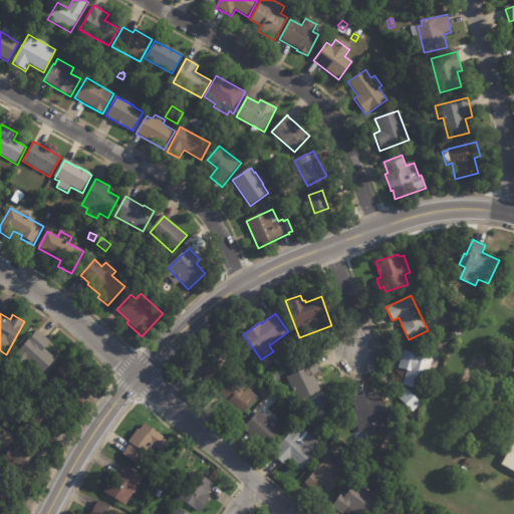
[(38,331),(49,341),(43,347),(54,357),(40,372),(16,350),(36,329),(38,331)]
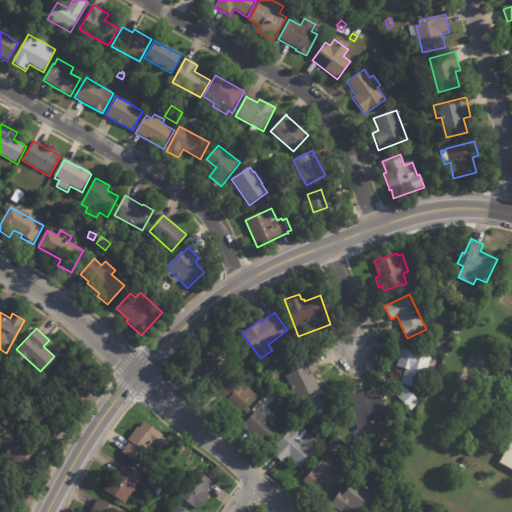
[(192,378),(182,368),(218,333),(229,344),(213,359),(224,370),(210,383),(200,372),(193,379),(192,378)]
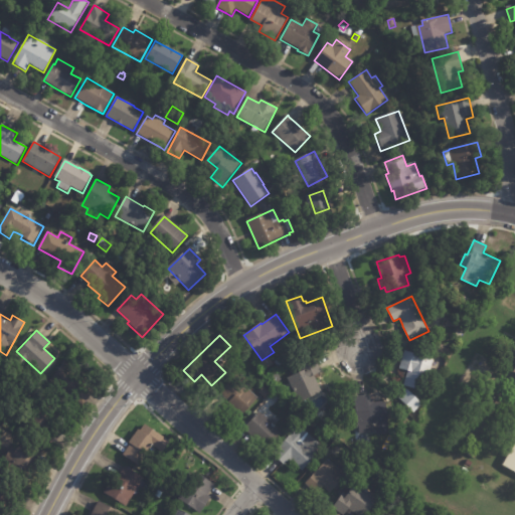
[(430,357),(435,359),(424,391),(404,385),(408,371),(400,368),(405,351),(430,357)]
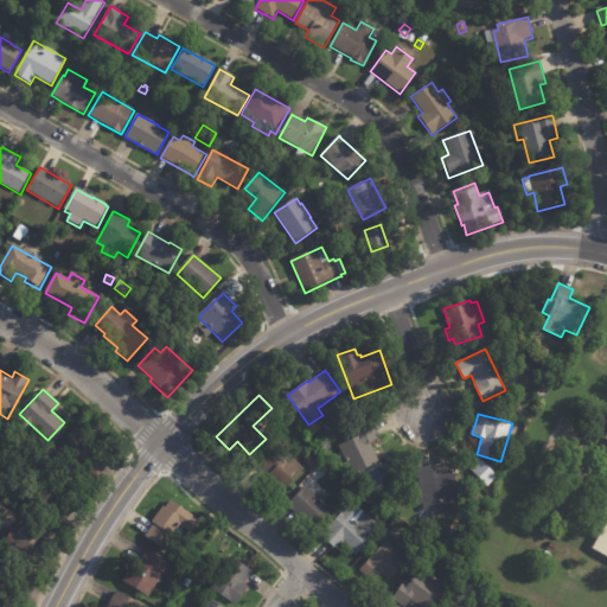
[(305,428),(315,420),(323,429),(312,438),(305,428)]
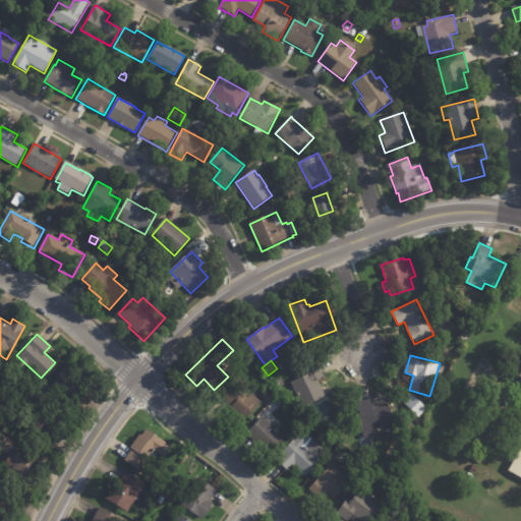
[(321,364),(326,375),(319,380),(326,396),(303,406),(292,382),(306,375),(304,371),(321,364)]
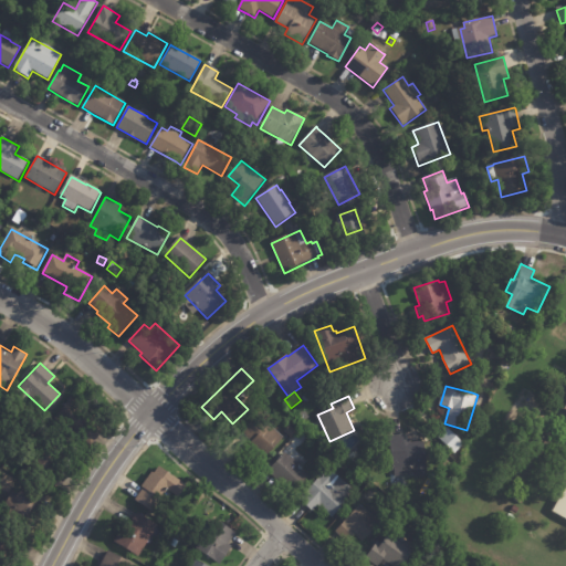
[(100,429),(90,443),(55,417),(70,397),(84,407),(82,410),(94,419),(92,422),(100,429)]
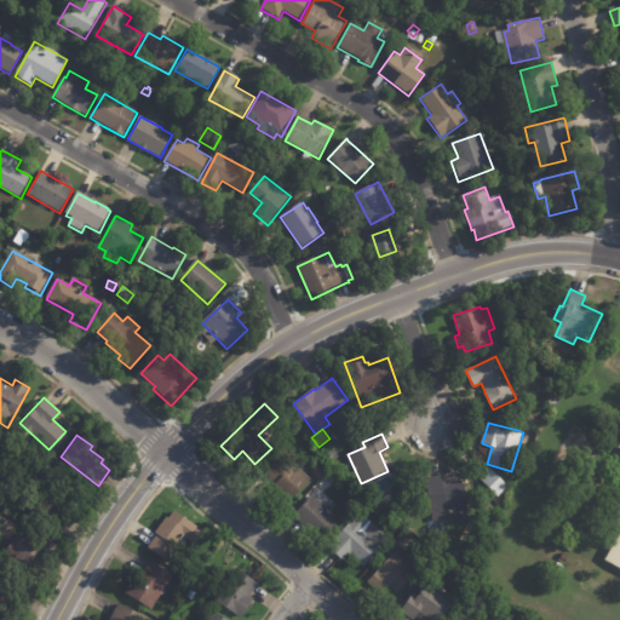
[(275,483),(264,472),(283,452),(311,480),(290,501),(274,486),(275,483)]
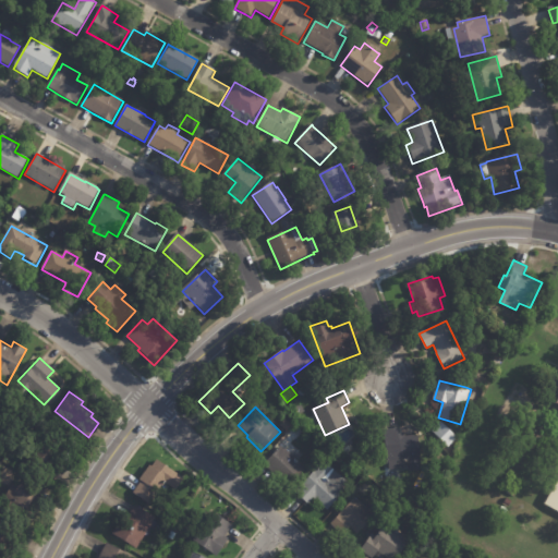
[(281,425),(287,419),(293,425),(288,432),(281,425)]
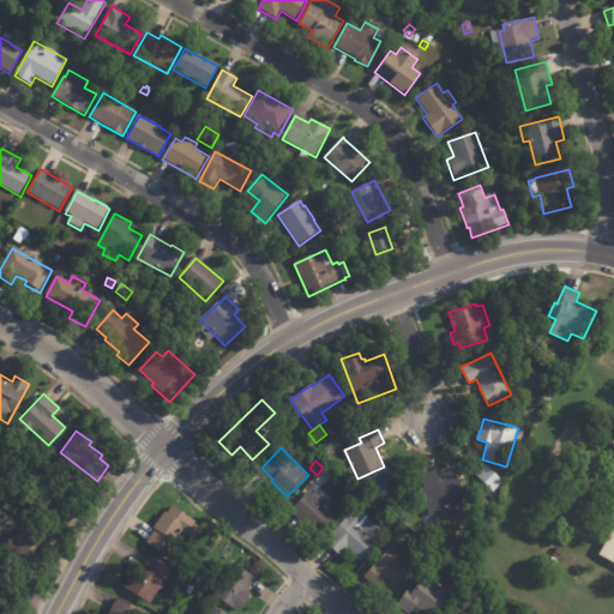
[(476,474),(487,464),(504,482),(494,492),(476,474)]
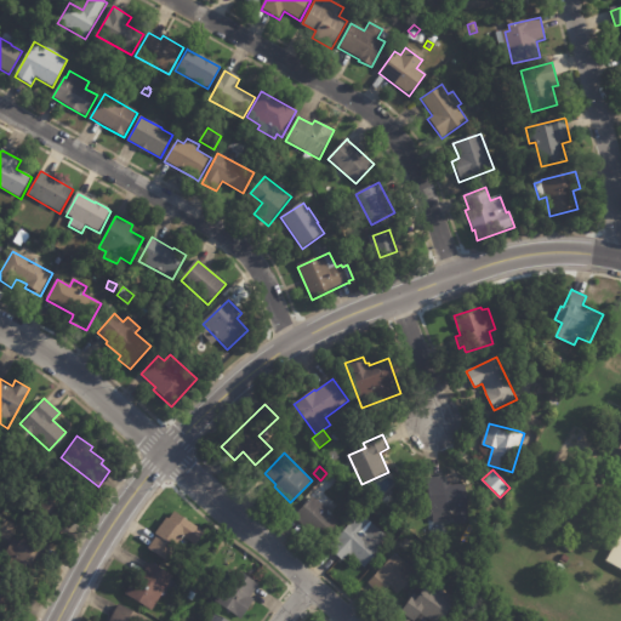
[(451,485),(466,484),(468,523),(455,523),(455,514),(451,514),(451,523),(433,524),(433,516),(431,517),(428,478),(444,477),(444,483),(451,482),(451,485)]
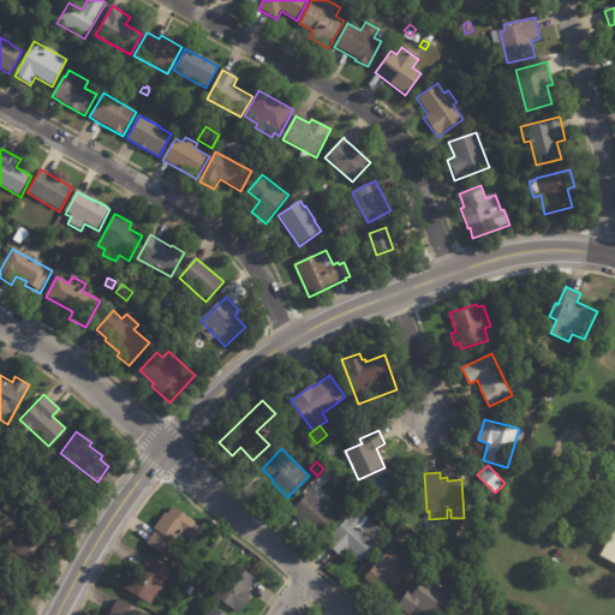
[(60,509),(60,511),(70,518),(60,532),(30,512),(34,506),(21,496),(34,476),(41,482),(43,477),(71,495),(60,509)]
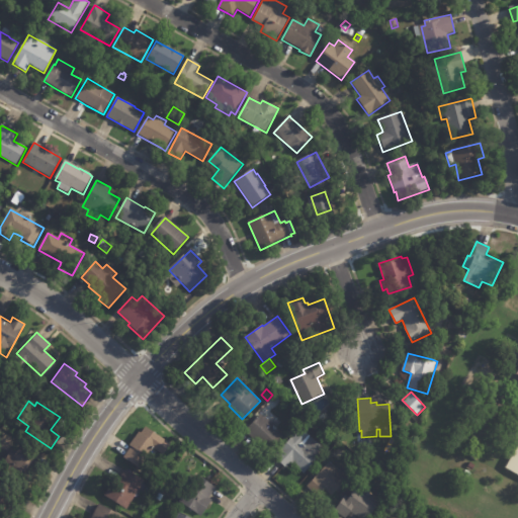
[(256,441),(245,430),(261,413),(284,435),(268,453),(256,441)]
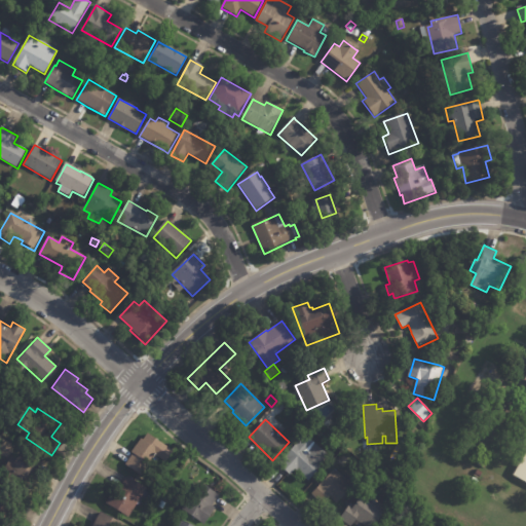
[(280,433),(275,427),(280,422),(286,427),(280,433)]
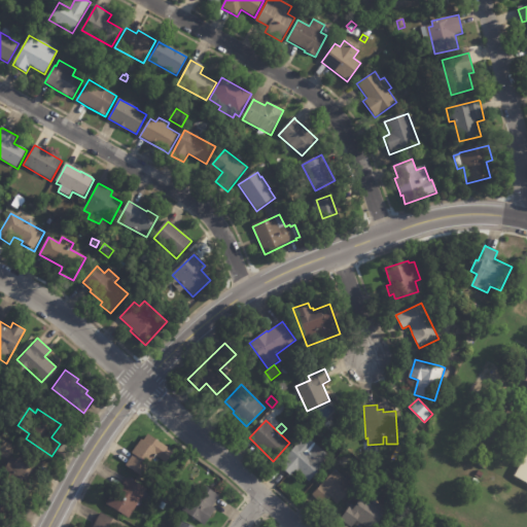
[(314,424),(322,430),(317,436),(309,430),(314,424)]
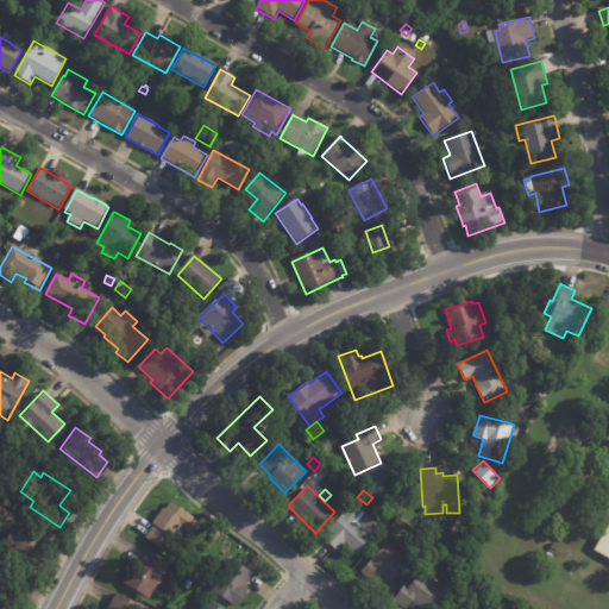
[(376,493),(384,490),(387,497),(378,500),(376,493)]
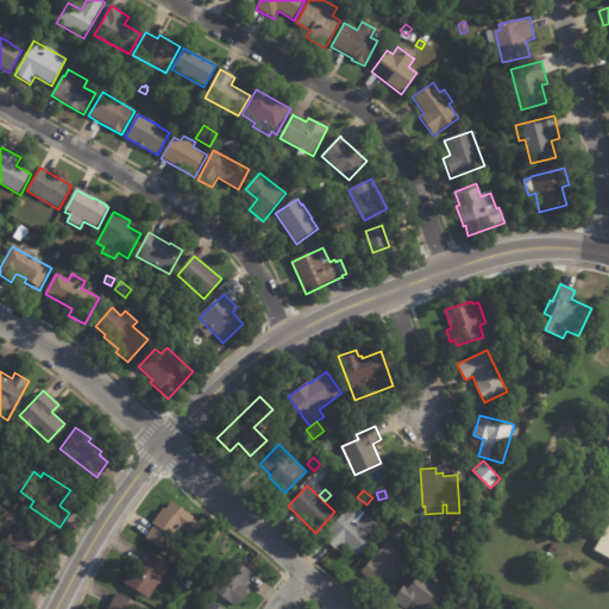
[(145,537),(155,525),(152,523),(170,500),(201,522),(192,535),(183,528),(175,539),(174,538),(163,551),(145,537)]
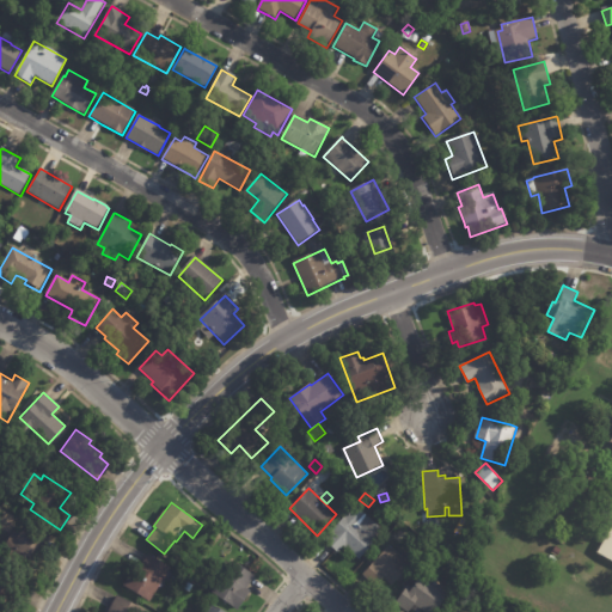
[(338,552),(323,539),(355,505),(368,516),(360,526),(377,540),(360,560),(347,548),(340,555),(338,552)]
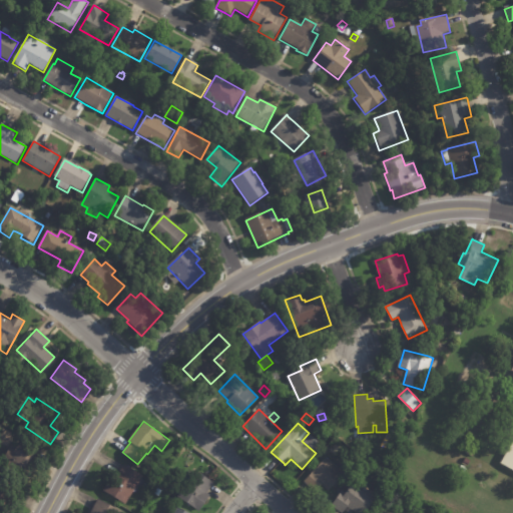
[(512,470),(500,463),(512,440),(512,470)]
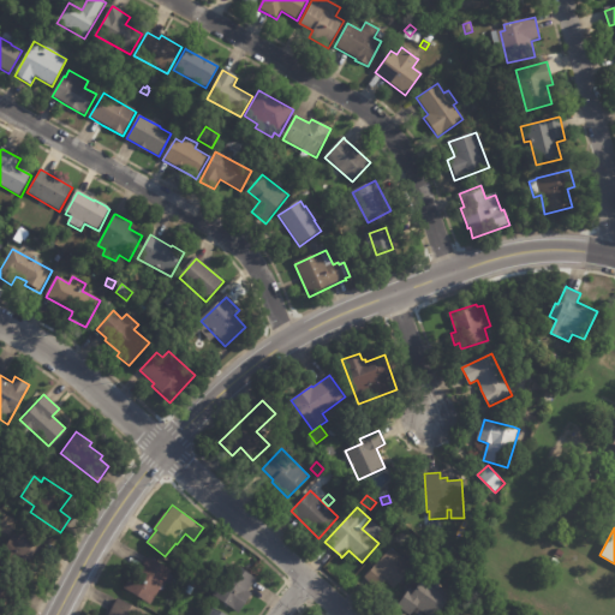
[(52,544),(34,578),(0,559),(15,531),(21,536),(24,529),(52,544)]
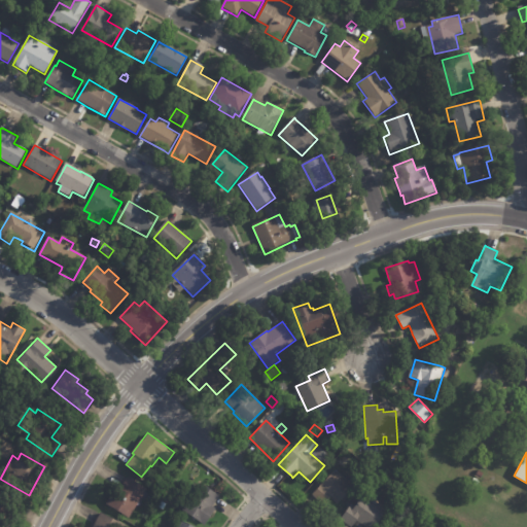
[(345,478),(354,486),(331,512),(313,495),(336,469),(345,478)]
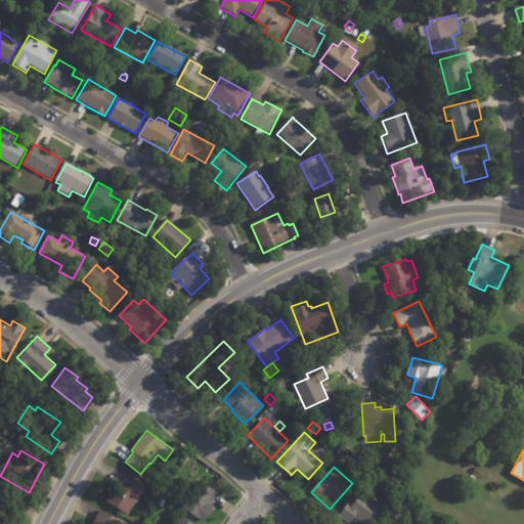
[(476,468),(481,471),(478,476),(473,473),(476,468)]
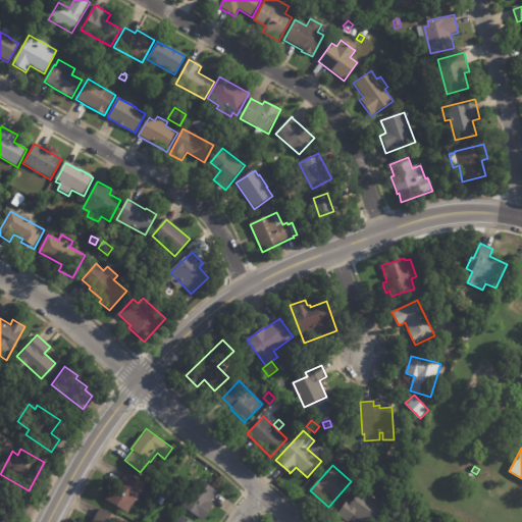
[(359,481),(371,467),(389,484),(378,497),(372,491),(371,492),(359,481)]
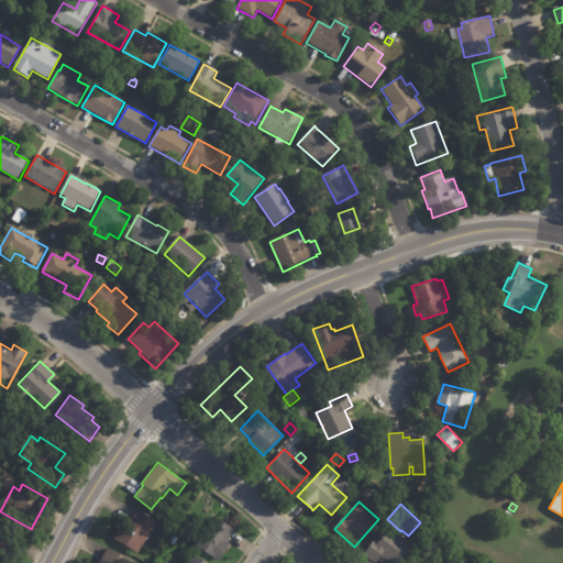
[(113,538),(125,519),(129,522),(136,509),(157,522),(138,553),(113,538)]
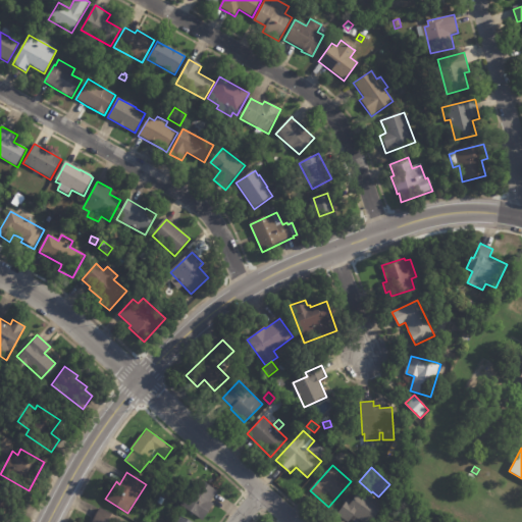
[(217,492),(210,502),(214,505),(202,520),(181,506),(200,478),(218,491),(217,492)]
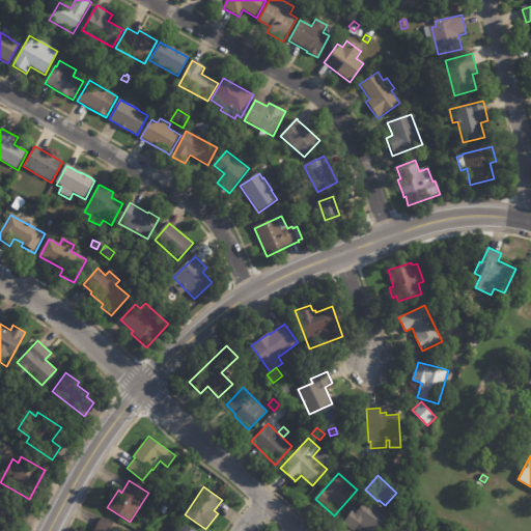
[(355,530),(354,530),(343,523),(353,509),(357,513),(367,498),(390,513),(378,530),(370,530),(361,524),(356,530),(355,530)]
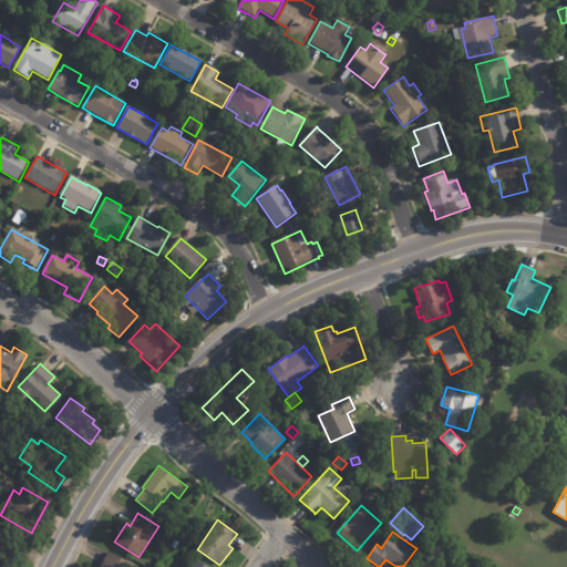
[(174,539),(179,542),(175,549),(171,546),(174,539)]
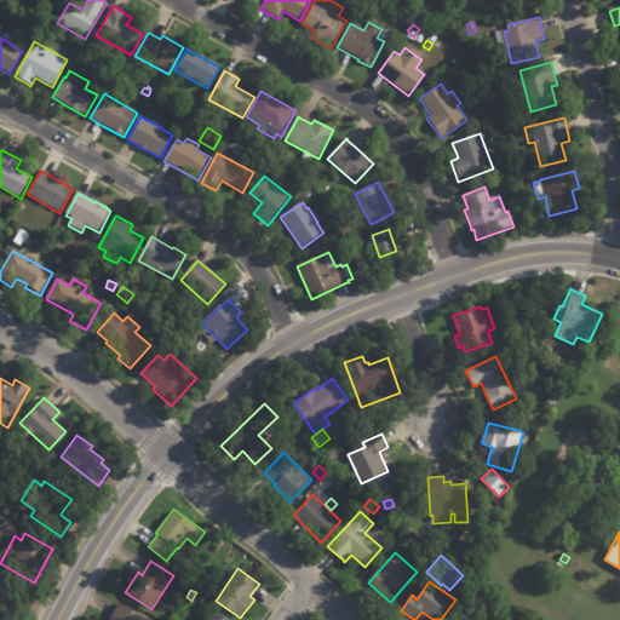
[(109,619),(114,612),(119,603),(150,619),(109,619)]
